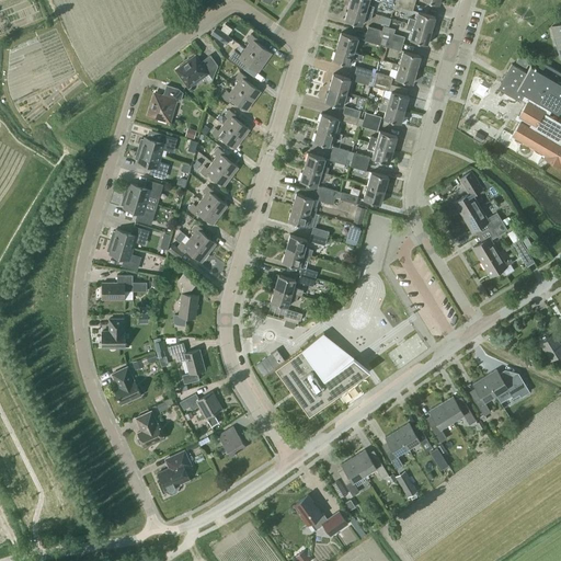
[(368,4),(368,0),(350,0),(348,7),(373,13),(375,7),(368,4)]
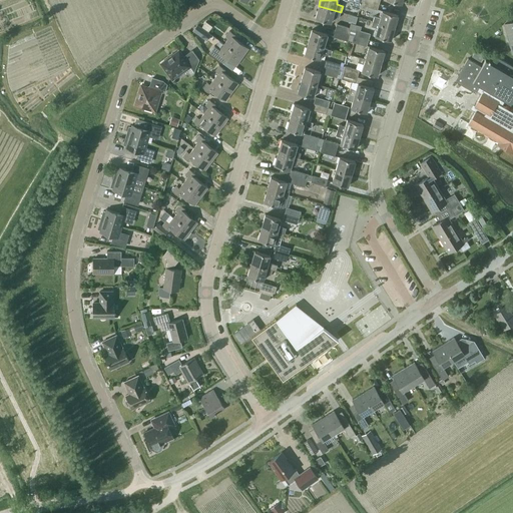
[(362,0),(344,0),(352,2),(351,8),(359,10),(360,9),(362,0)]
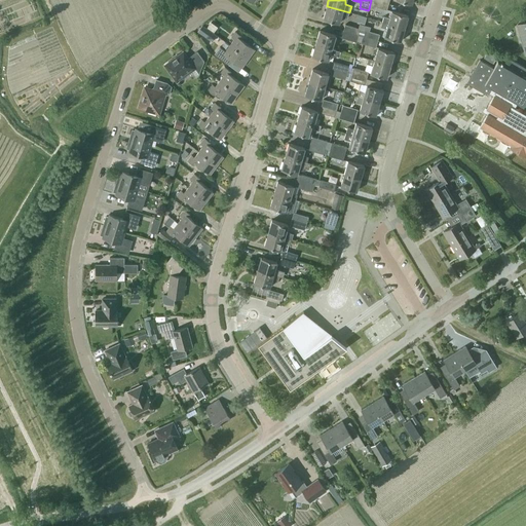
[(386,10),(388,3),(376,0),(371,0),(369,9),(375,11),(376,7),(386,10)]
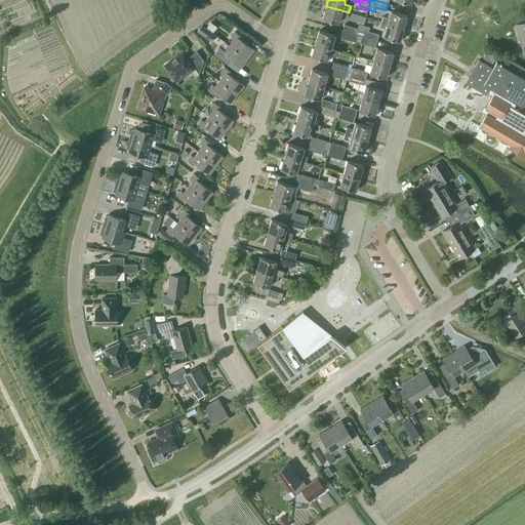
[(347,18),(349,12),(326,6),(323,18),(338,24),(340,16),(347,18)]
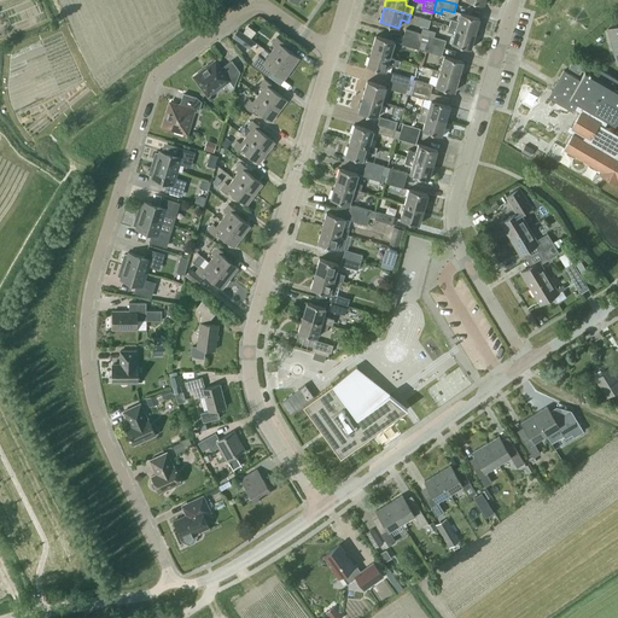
[(476,34),(479,18),(461,13),(459,22),(450,19),(449,25),(456,28),(476,34)]
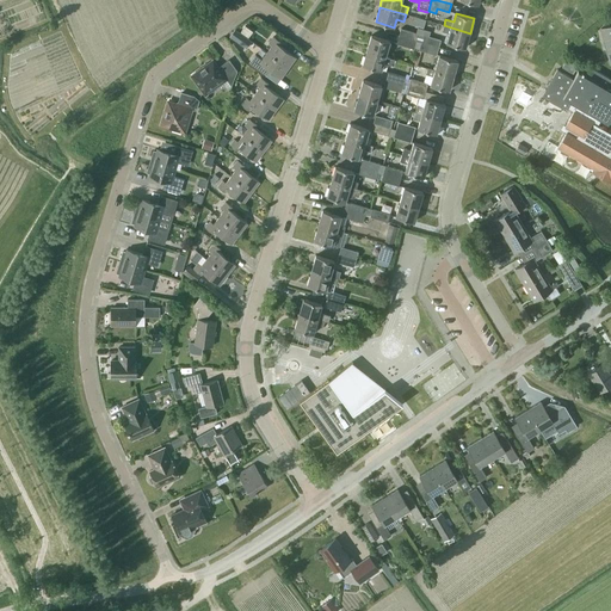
[(248,37),(253,31),(245,25),(241,31),(248,37)]
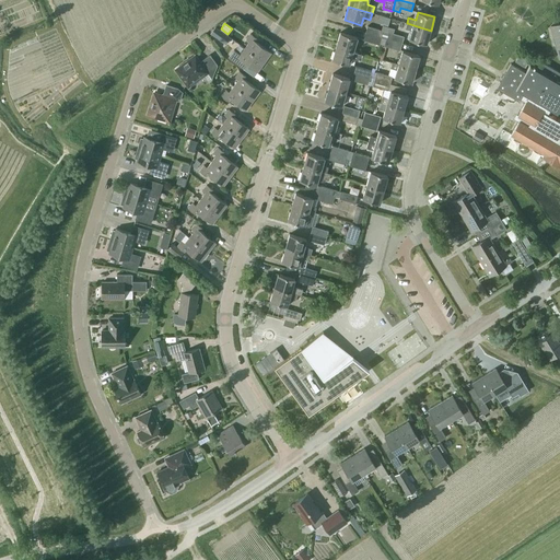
[(431,31),(413,25),(407,23),(405,30),(411,32),(409,39),(427,44),(431,31)]
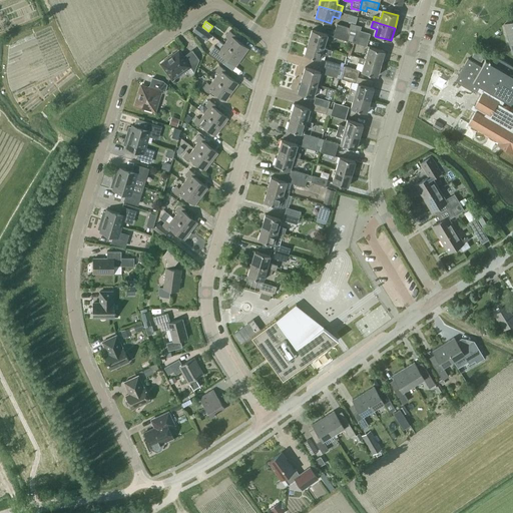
[(352,35),(355,24),(351,23),(349,27),(337,24),(335,30),(352,35)]
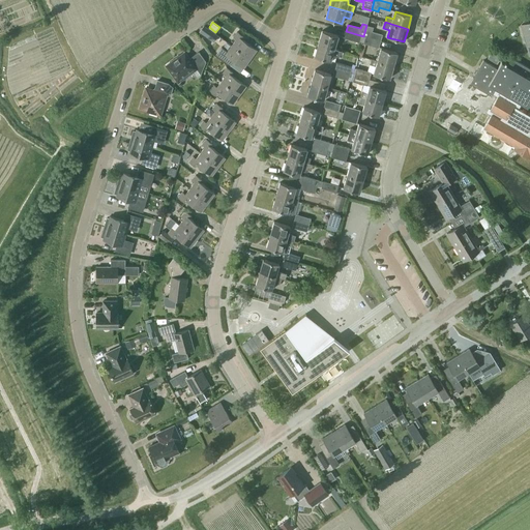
[(383,35),(372,32),(374,27),(366,25),(363,36),(381,41),(383,35)]
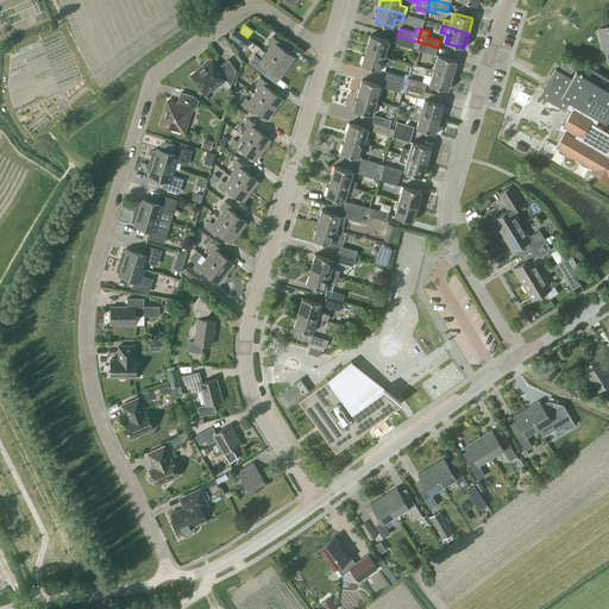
[(228,37),(245,49),(251,42),(234,30),(228,37)]
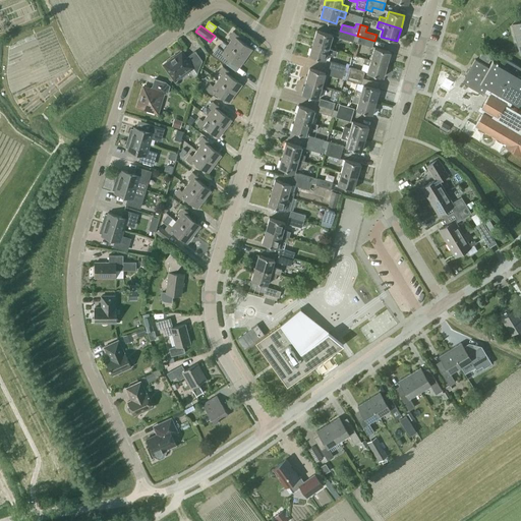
[(240,37),(238,36),(241,32),(233,25),(231,30),(233,32),(229,37),(232,39),(228,45),(246,58),(252,49),(238,39),(240,37)]
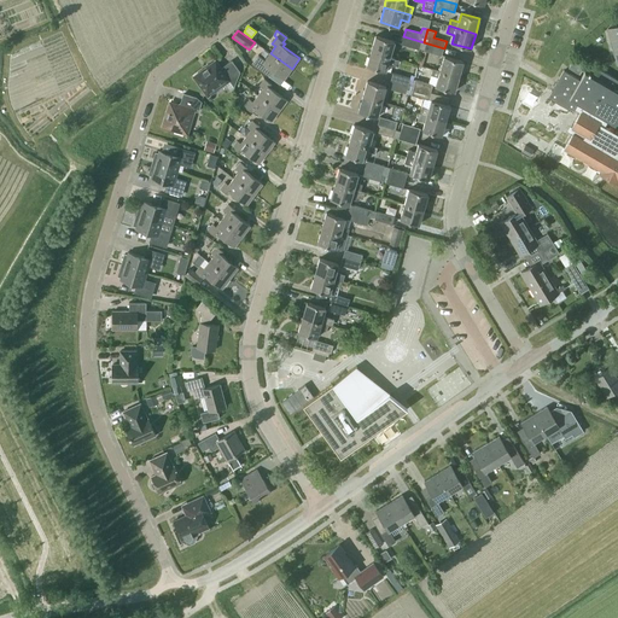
[(390,56),(395,41),(375,36),(372,51),(390,57),(390,56)]
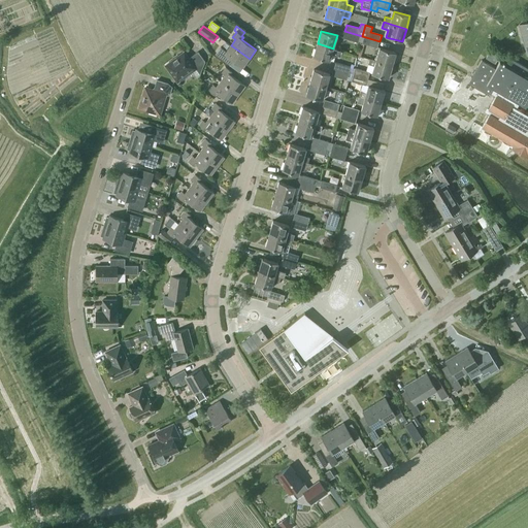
[(360,42),(362,36),(344,31),(342,38),(360,42)]
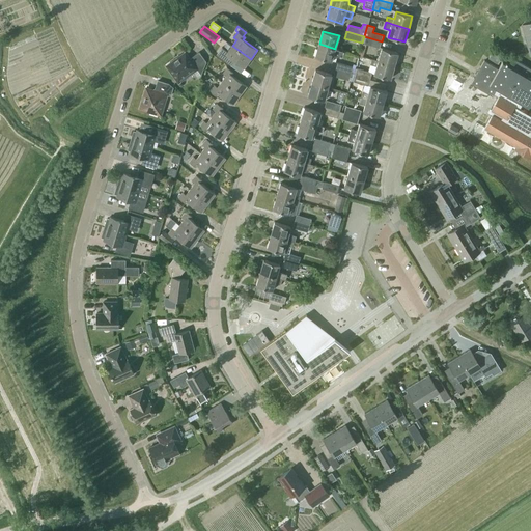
[(380,48),(382,42),(364,36),(362,43),(380,48)]
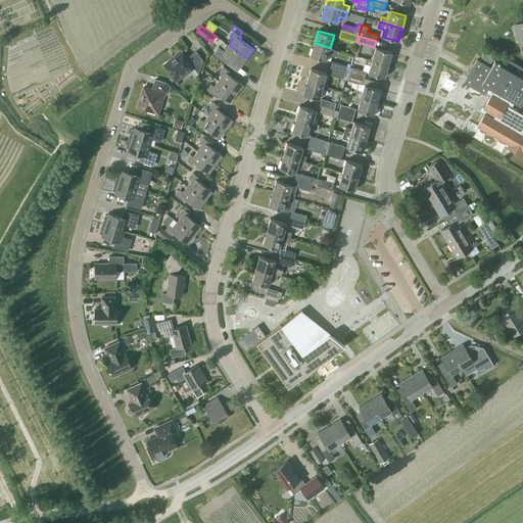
[(330,47),(330,48),(315,43),(311,55),(326,60),(328,54),(337,56),(339,50),(330,47)]
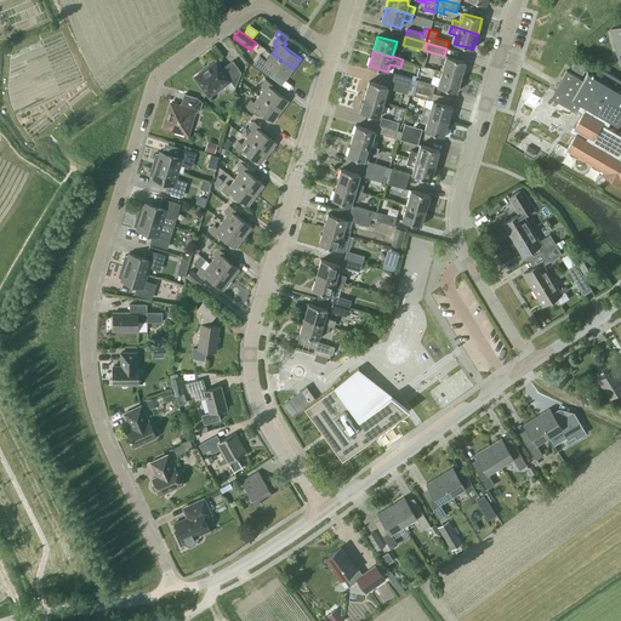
[(285,80),(294,69),(272,53),(267,61),(263,58),(258,64),(266,70),(268,68),(285,80)]
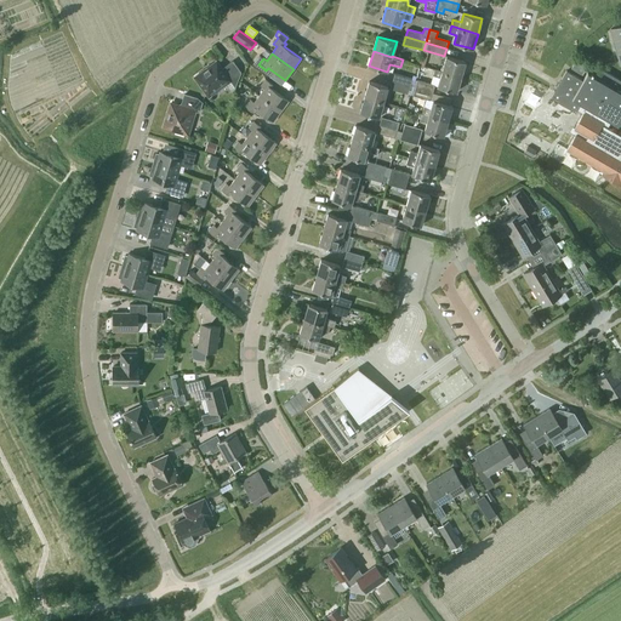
[(461,77),(466,62),(446,56),(442,72),(461,77)]
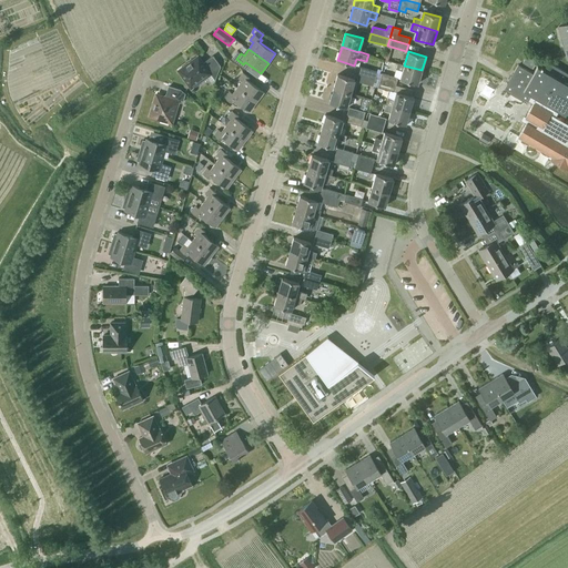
[(215,80),(221,67),(213,56),(203,63),(199,56),(179,70),(191,88),(211,74),(215,80)]
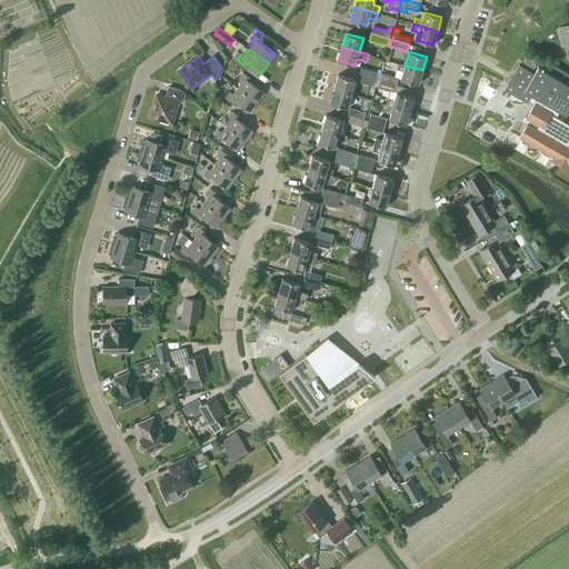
[(533,69),(538,61),(528,56),(523,62),(533,69)]
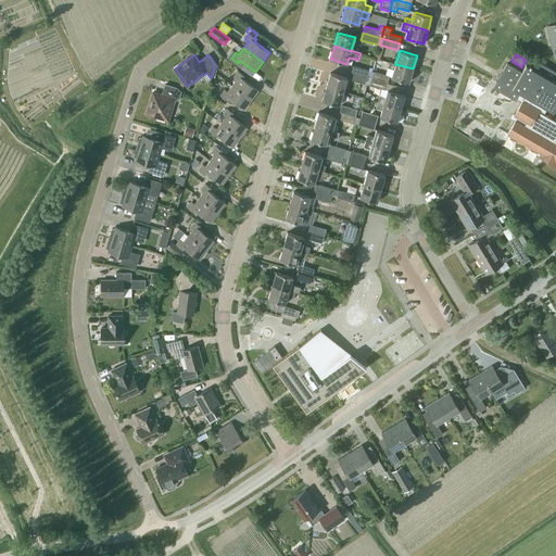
[(553,113),(555,108),(555,81),(553,80),(555,74),(555,72),(534,60),(531,65),(530,65),(529,66),(527,65),(522,72),(507,63),(493,88),(516,101),(517,99),(520,93),(547,109),(553,113)]
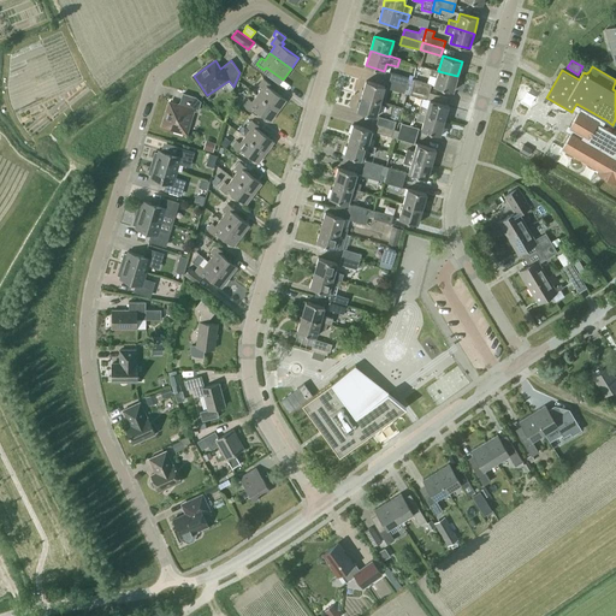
[(438,71),(431,69),(430,75),(437,77),(434,86),(452,92),(457,76),(438,71)]
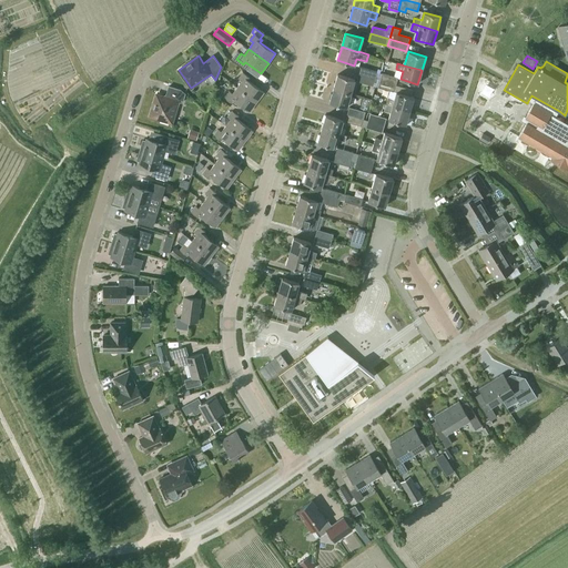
[(375,79),(377,71),(361,67),(359,74),(375,79)]
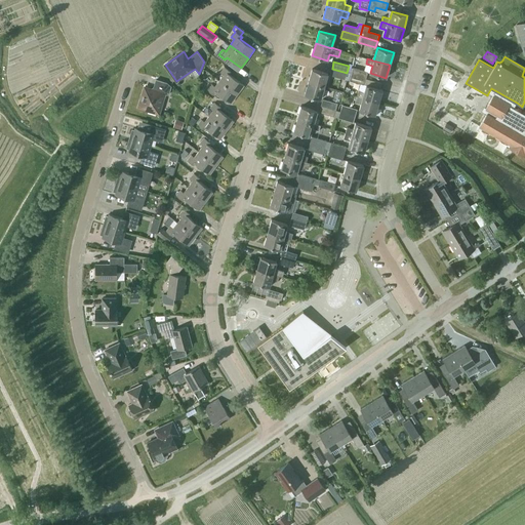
[(238,94),(244,85),(230,74),(231,72),(225,68),(220,73),(224,75),(219,81),(238,94)]
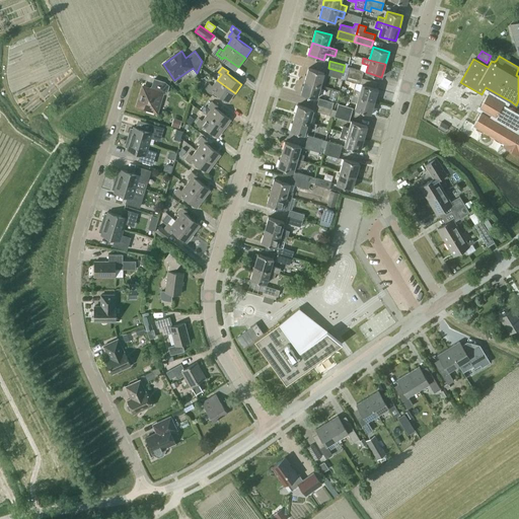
[(362,77),(364,71),(349,67),(348,73),(362,77)]
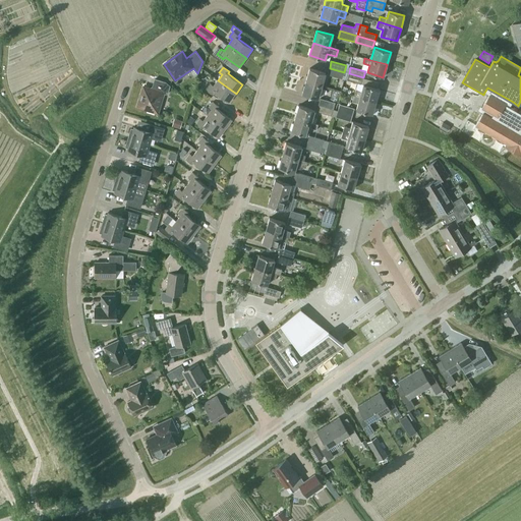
[(322,85),(326,73),(309,68),(306,81),(322,85)]
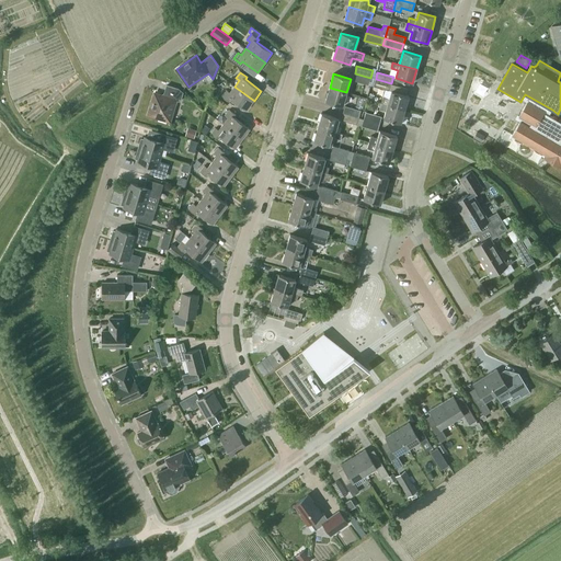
[(368,84),(370,78),(355,73),(353,80),(368,84)]
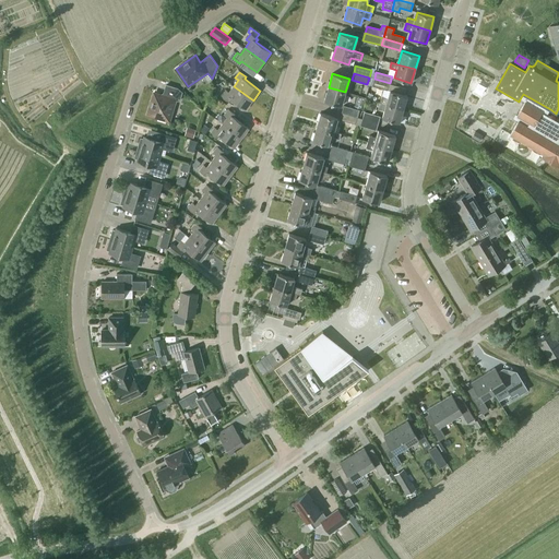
[(388,91),(390,83),(375,79),(372,86),(388,91)]
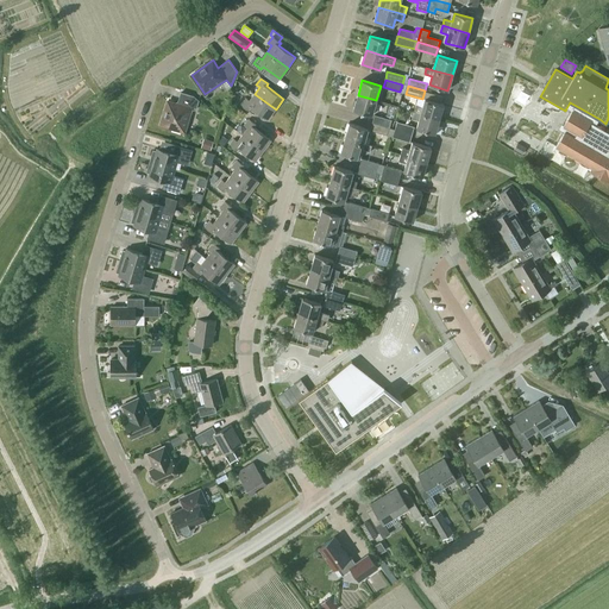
[(195,110),(199,100),(194,96),(181,93),(179,101),(175,104),(168,101),(161,125),(173,129),(171,130),(184,133),(193,108),(195,110)]
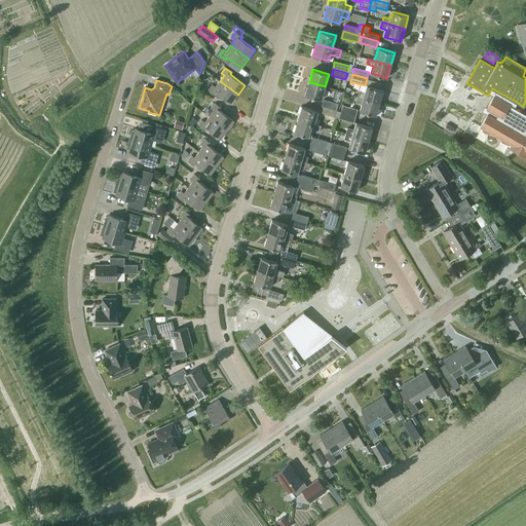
[(198,86),(203,90),(207,85),(201,81),(198,86)]
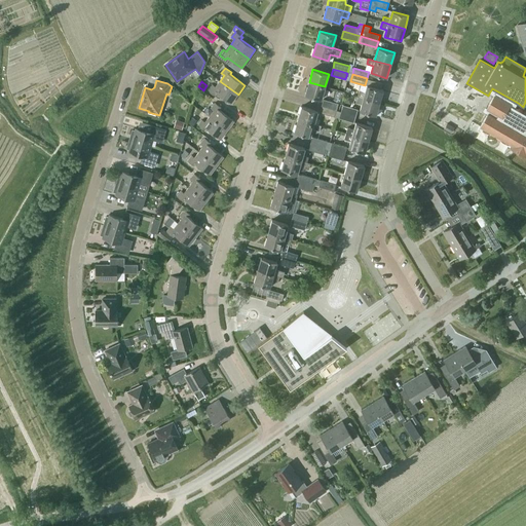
[(231,104),(238,95),(220,81),(216,86),(213,84),(209,90),(215,95),(217,92),(231,104)]
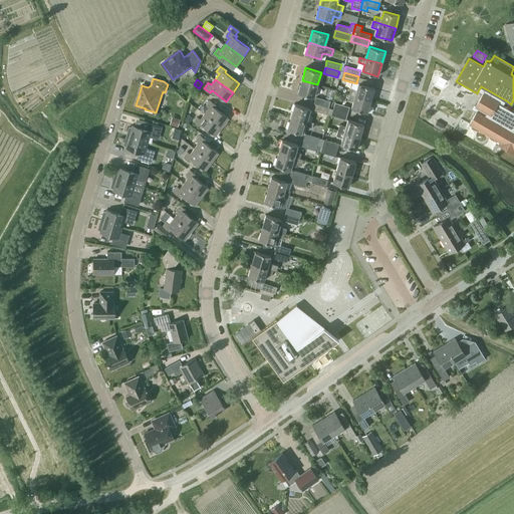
[(314,97),(317,84),(302,80),(298,92),(314,97)]
